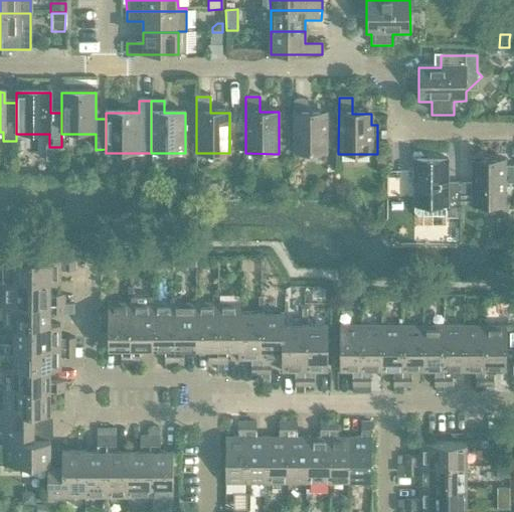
[(294,153),(327,153),(327,113),(308,113),(308,101),(294,101),(294,153)]
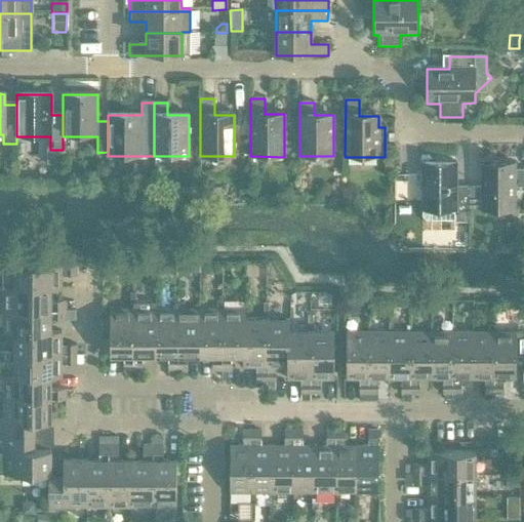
[(468,223),(468,213),(469,213),(469,189),(456,189),(456,164),(421,164),(421,211),(455,211),(455,223),(468,223)]
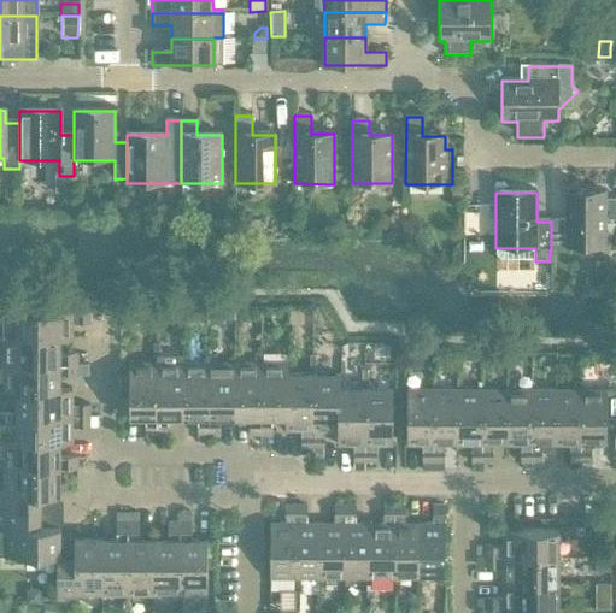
[(551,222),(551,251),(565,251),(565,248),(605,248),(605,220),(615,220),(615,200),(605,201),(605,193),(565,193),(565,222),(551,222)]
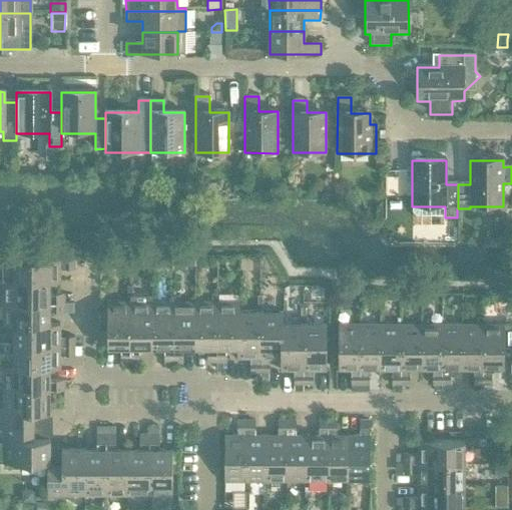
[(74,261),(14,261),(4,261),(4,283),(14,283),(49,283),(49,284),(59,284),(59,271),(74,271),(74,261)]
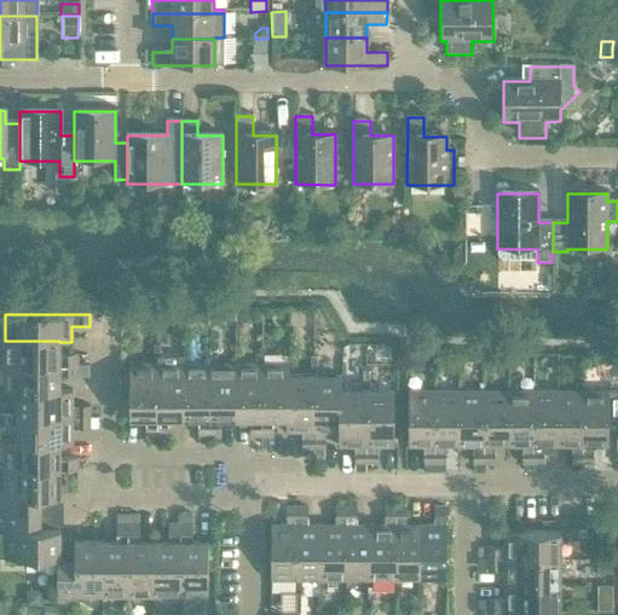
[(5,341),(5,367),(78,367),(78,354),(59,354),(59,342),(59,341),(17,341),(5,341)]
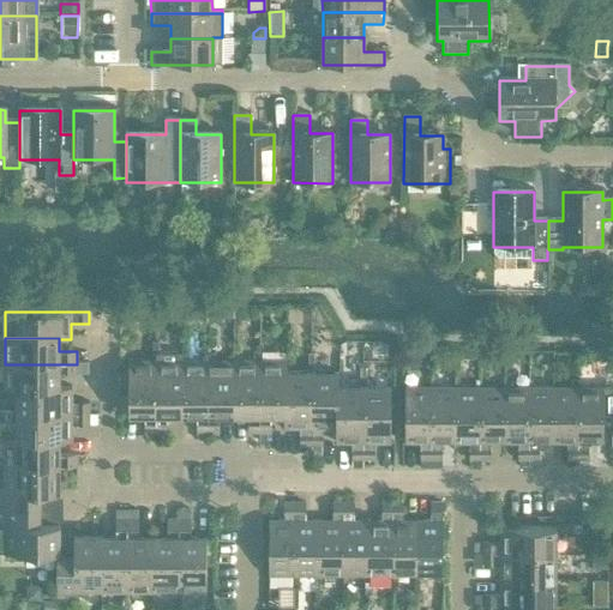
[(156,435),(156,363),(128,363),(128,418),(144,418),(144,435),(156,435)]
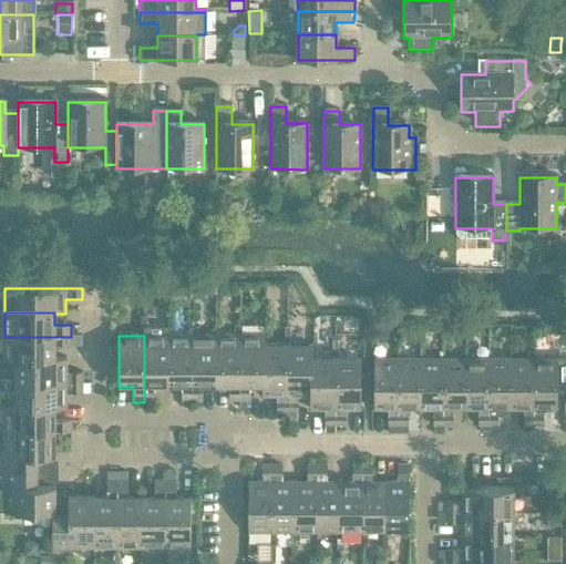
[(167,336),(144,336),(144,402),(154,402),(154,387),(167,387),(167,336)]
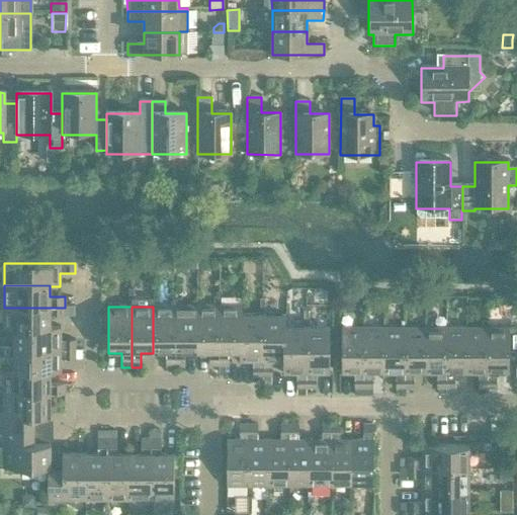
[(175,307),(153,307),(153,353),(165,353),(165,367),(175,367),(175,307)]
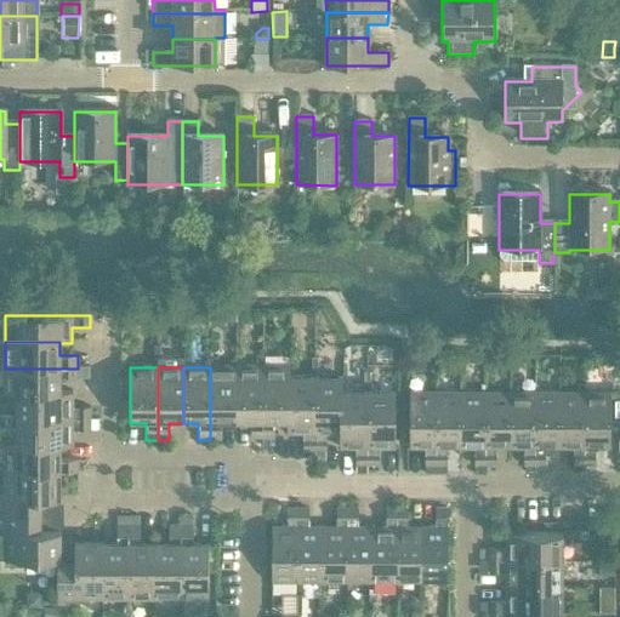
[(237,367),(210,367),(210,440),(222,440),(222,423),(237,423),(237,367)]
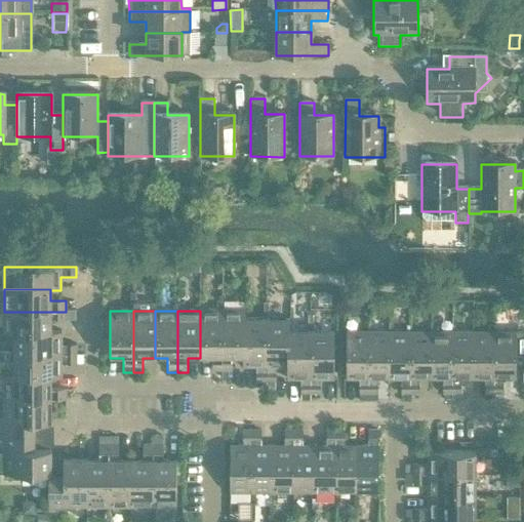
[(222,311),(200,311),(200,358),(211,358),(211,372),(222,372),(222,311)]
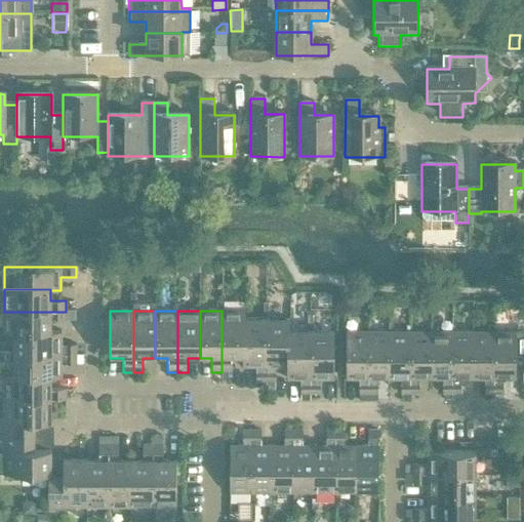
[(222,311),(222,372),(232,372),(232,358),(242,358),(243,358),(243,321),(243,311),(222,311)]
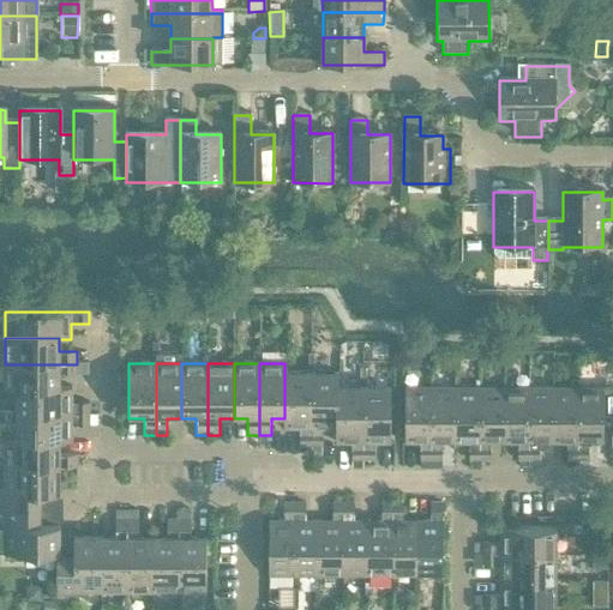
[(77,364),(5,364),(5,391),(17,391),(17,390),(59,390),(59,388),(59,375),(77,375),(77,364)]
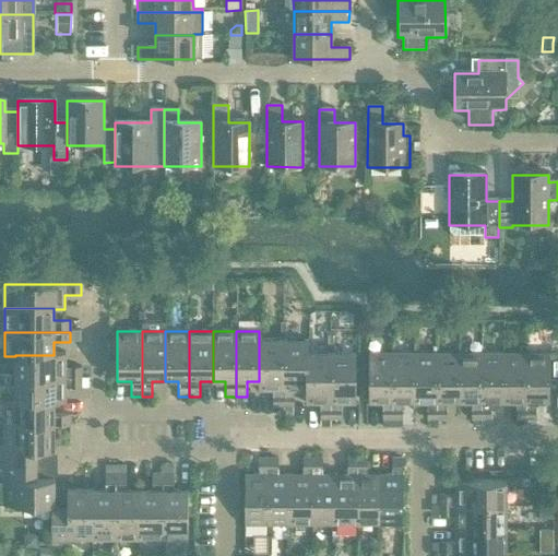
[(283,342),(259,342),(259,381),(258,381),(258,391),(272,391),(272,409),(283,407),(283,342)]
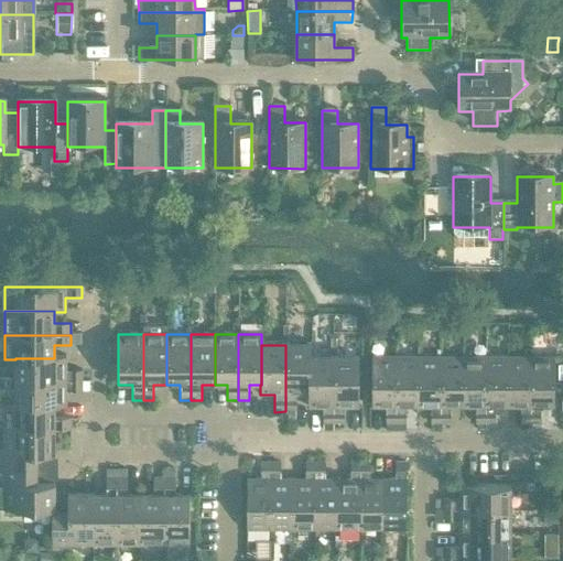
[(285,345),(285,411),(296,411),(296,396),(309,396),(310,396),(309,358),(310,358),(310,345),(285,345)]
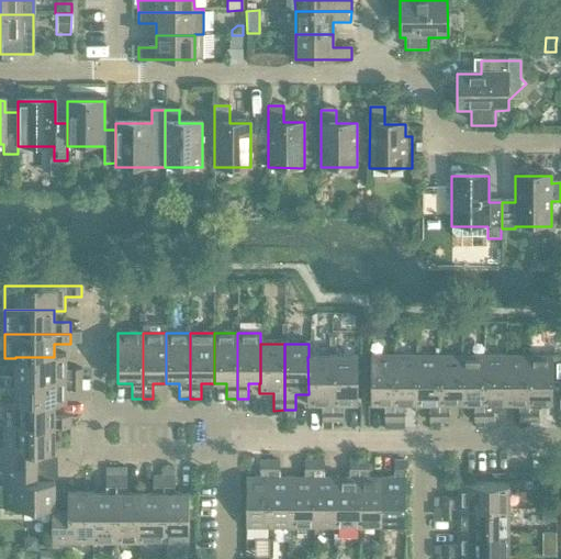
[(15,358),(15,381),(81,381),(81,371),(65,371),(65,356),(54,356),(54,357),(15,357),(15,358)]
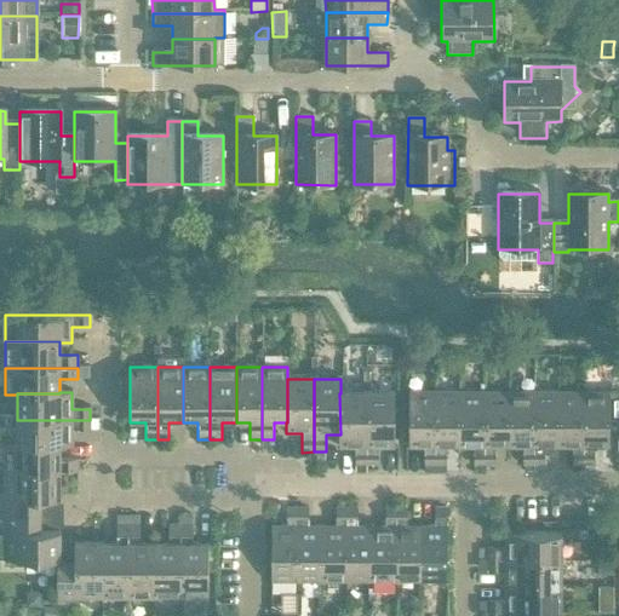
[(435,466),(435,392),(408,392),(408,448),(423,448),(423,466),(435,466)]
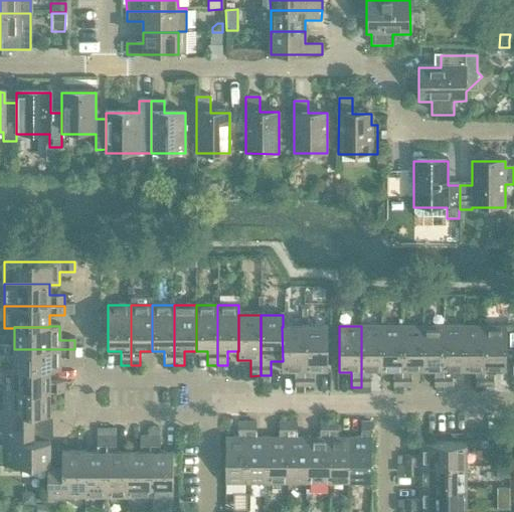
[(381,327),(361,326),(361,387),(370,387),(370,372),(381,372),(381,327)]
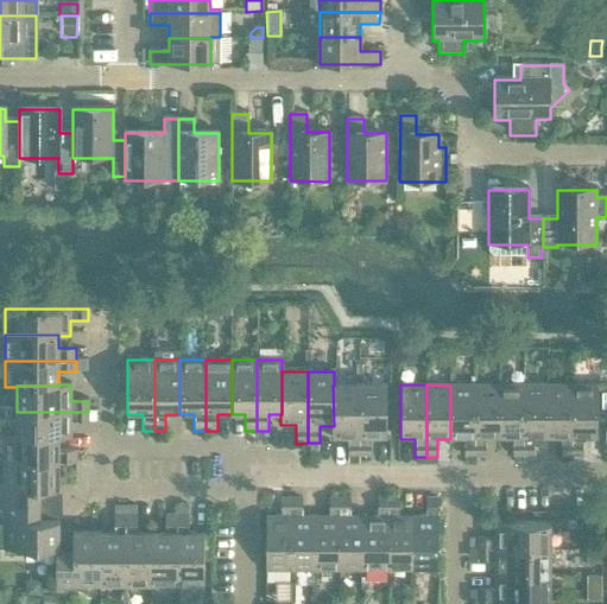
[(358,386),(334,386),(333,386),(334,426),(333,426),(333,440),(347,440),(347,458),(359,458),(358,386)]
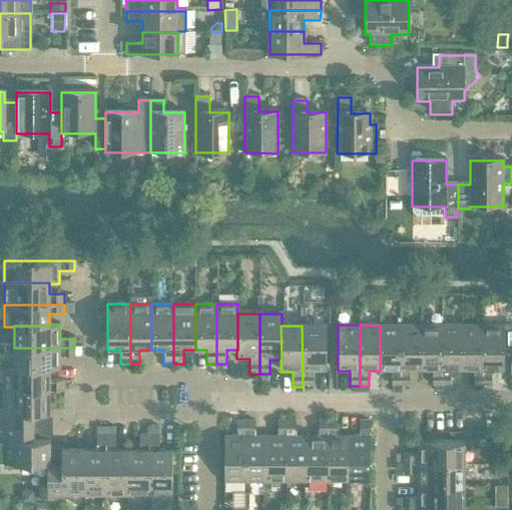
[(302,326),(303,387),(312,387),(312,372),(326,372),(326,326),(302,326)]
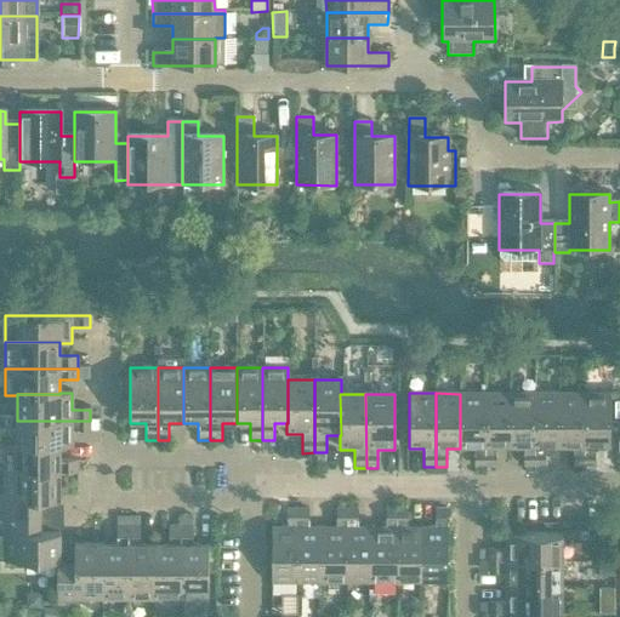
[(484,394),(460,394),(460,449),(475,449),(475,467),(484,467),(484,394)]
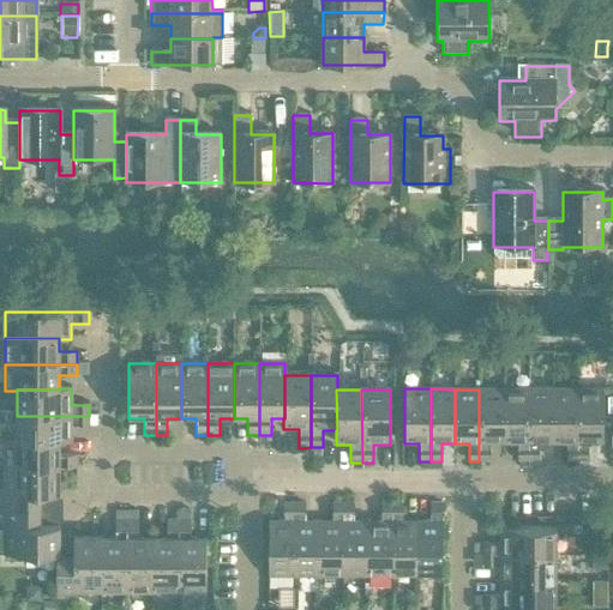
[(504,390),(479,390),(479,461),(490,461),(490,445),(504,445),(504,390)]
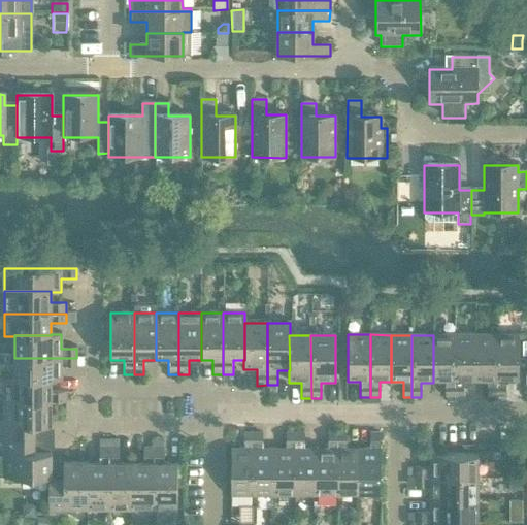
[(454,335),(433,335),(433,383),(445,383),(445,397),(454,397),(454,335)]
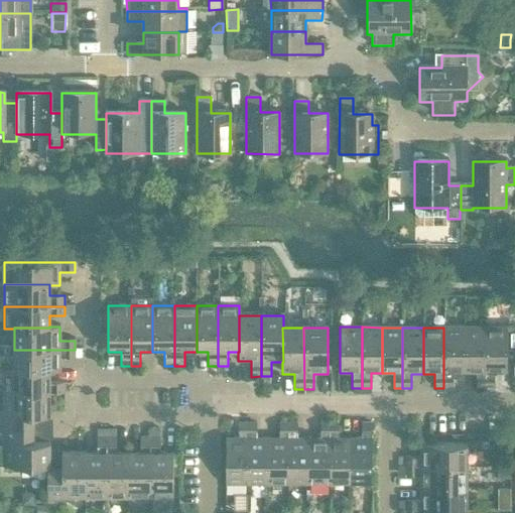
[(465,328),(443,328),(443,388),(454,388),(454,374),(465,374),(465,328)]
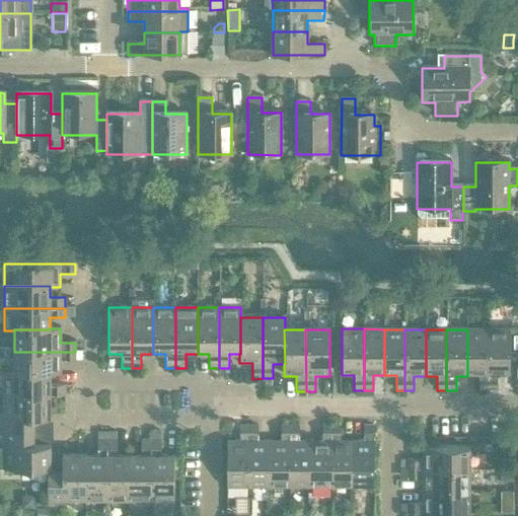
[(488,329),(467,329),(467,376),(478,376),(478,390),(488,390),(488,329)]
